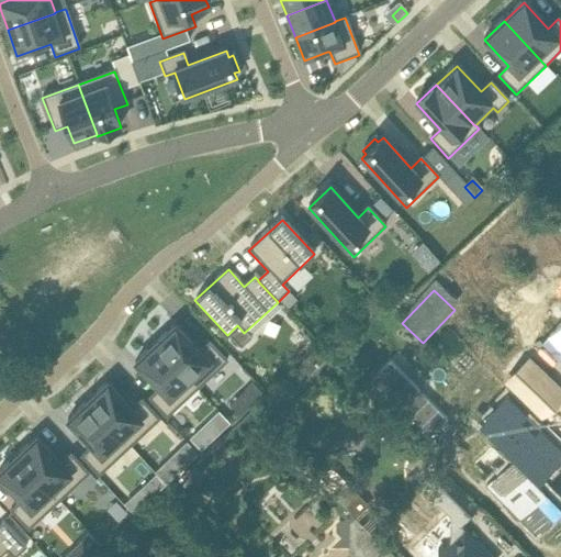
[(175,326),(155,346),(197,390),(226,363),(202,335),(192,345),(175,326)]
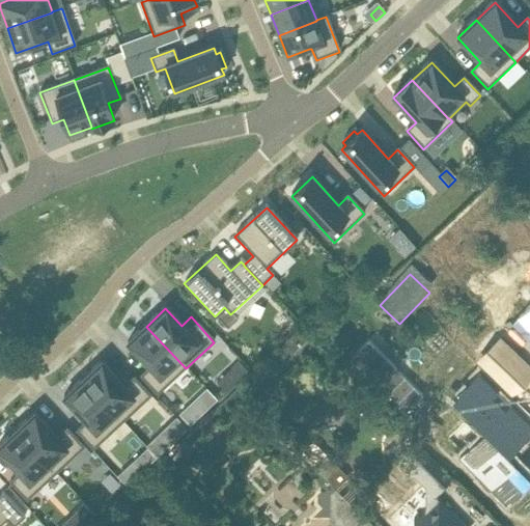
[(186,368),(146,327),(127,343),(150,368),(140,378),(157,395),(186,368)]
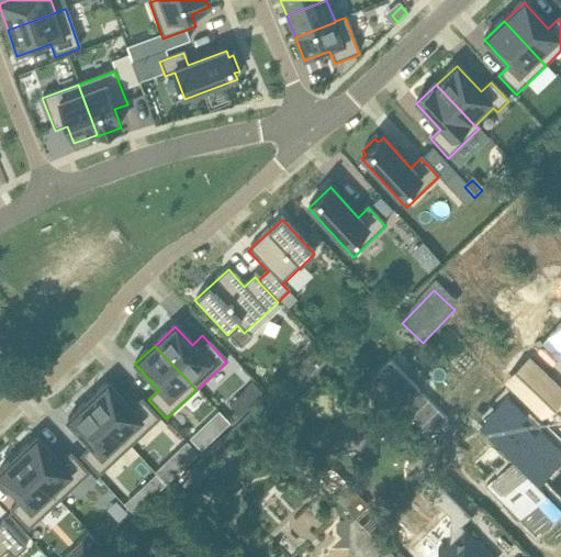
[(299,368),(299,385),(324,361),(316,352),(299,368)]
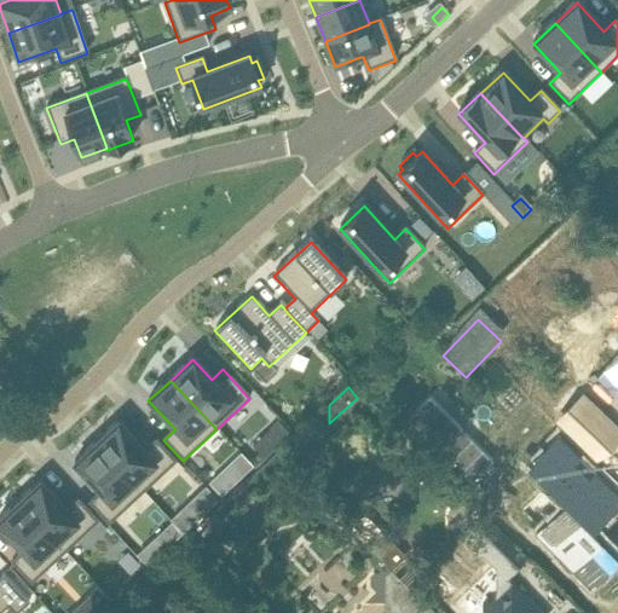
[(428,402),(408,422),(471,485),(491,464),(428,402)]
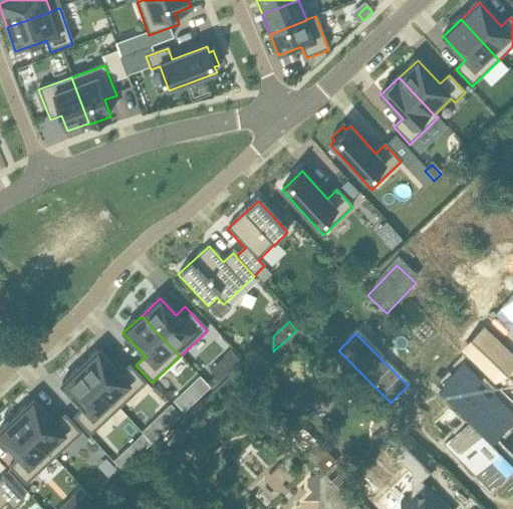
[(512,361),(487,336),(469,355),(499,386),(512,370),(512,361)]
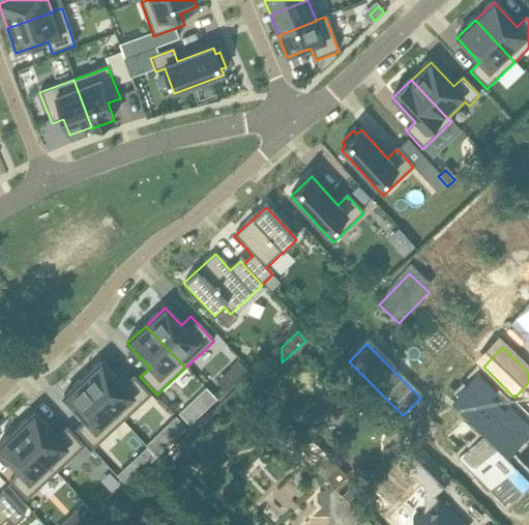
[(82,380),(121,423),(150,396),(134,378),(124,387),(101,362),(82,380)]
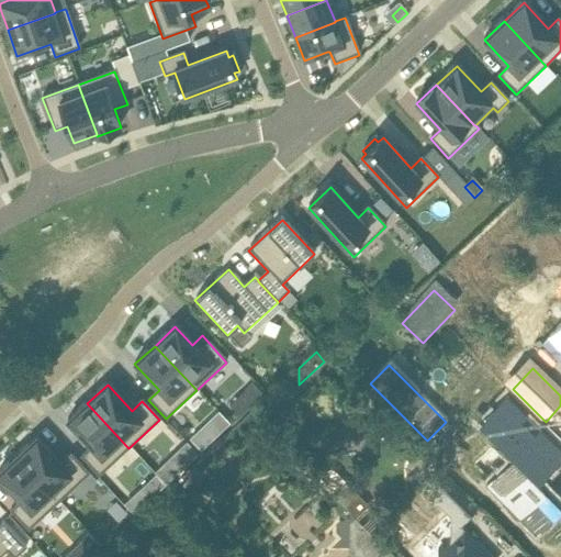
[(254,385),(244,394),(253,404),(262,394),(254,385)]
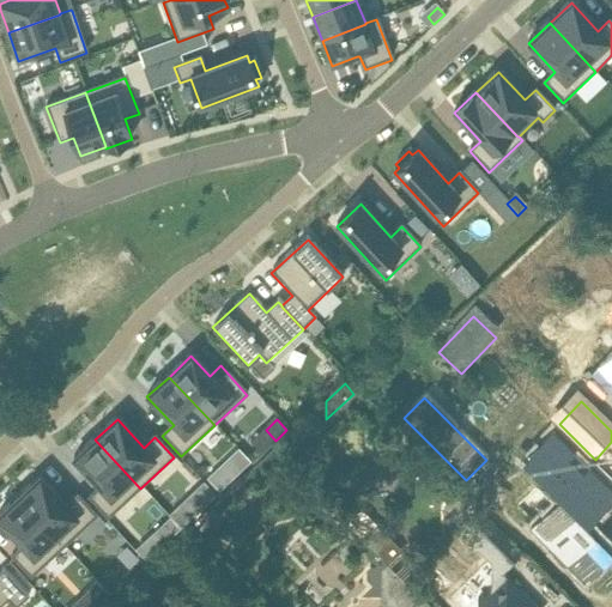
[(108,520),(140,489),(95,439),(73,460),(100,489),(89,498),(108,520)]
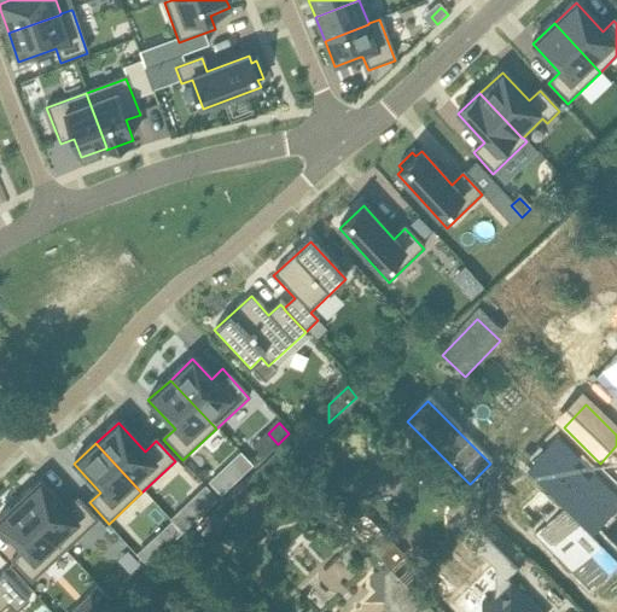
[(562,454),(542,474),(559,491),(558,494),(568,503),(570,501),(580,511),(565,525),(562,522),(542,542),(595,593),(616,569),(616,558),(594,536),(605,525),(607,526),(616,516),(616,512),(576,473),(582,467),(564,450),(562,449),(559,452),(562,454)]
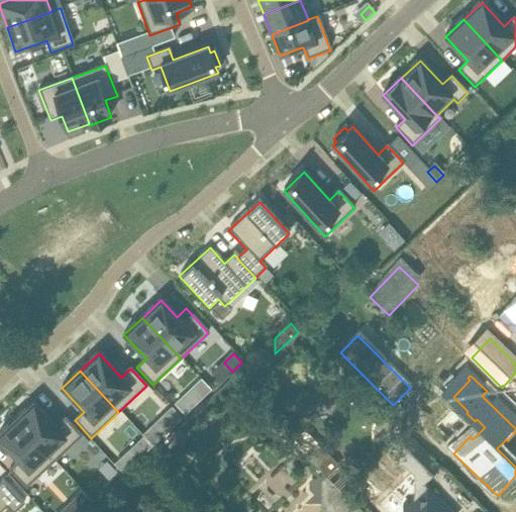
[(201,381),(175,406),(185,417),(188,414),(212,392),(201,381)]
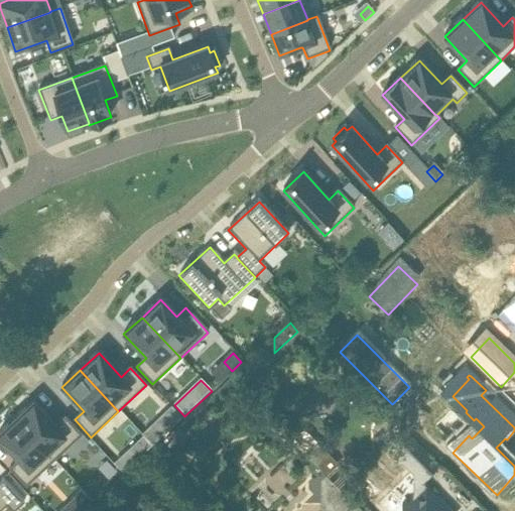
[(33,402),(15,420),(53,462),(81,435),(65,418),(55,426),(33,402)]
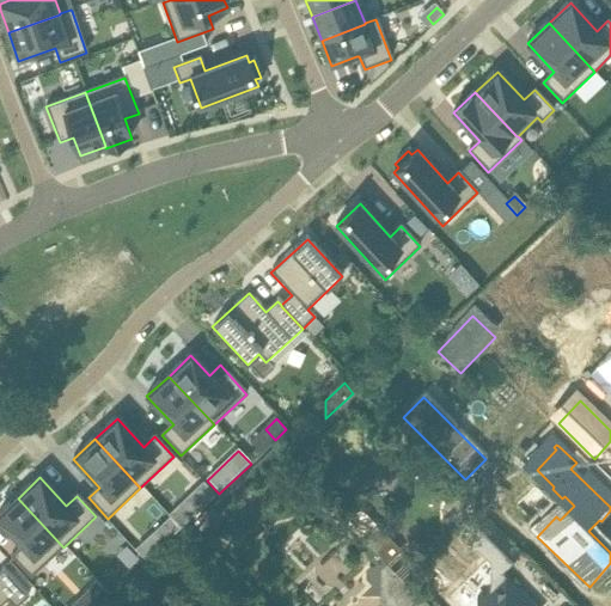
[(199,488),(184,501),(196,514),(211,501),(199,488)]
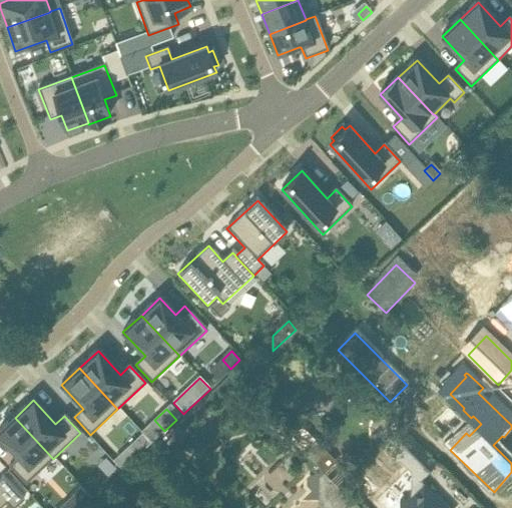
[(53,459),(15,418),(0,431),(0,438),(18,458),(9,467),(25,484),(53,459)]
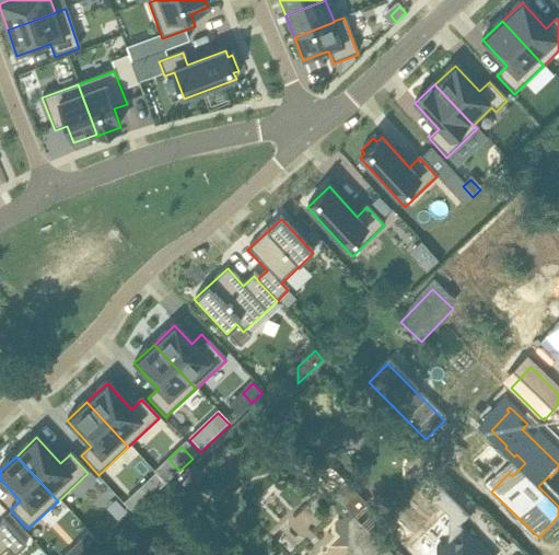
[(154,475),(123,505),(132,516),(164,486),(154,475)]
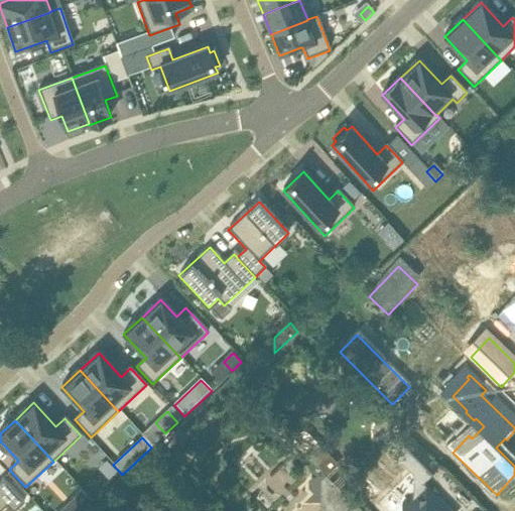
[(310,448),(302,456),(324,478),(327,480),(337,470),(339,467),(318,446),(311,446),(310,448)]
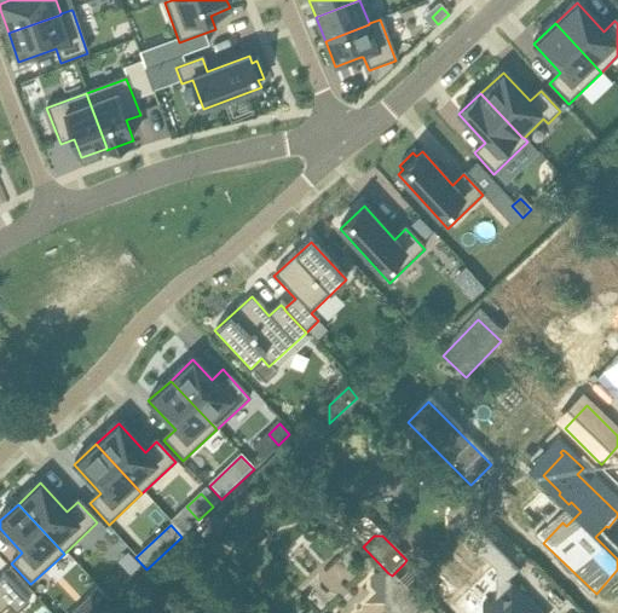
[(3,612),(7,608),(11,612),(21,612),(29,605),(3,577),(0,578),(0,612),(3,612)]
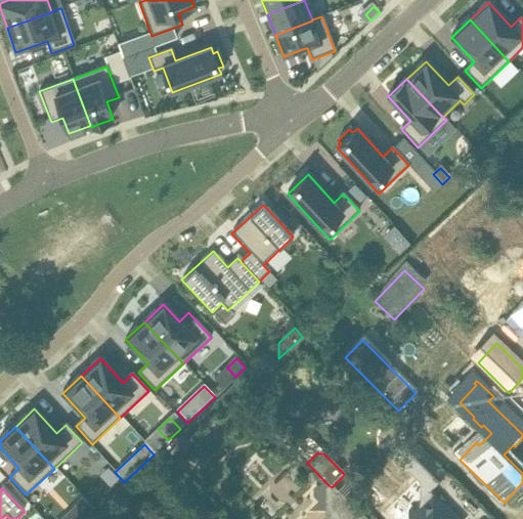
[(80,501),(90,513),(94,510),(83,498),(80,501)]
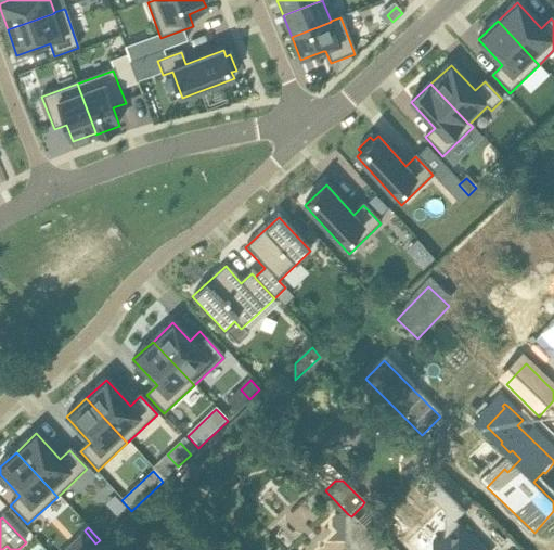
[(480,549),(459,527),(443,541),(439,546),(432,546),(432,549),(480,549)]
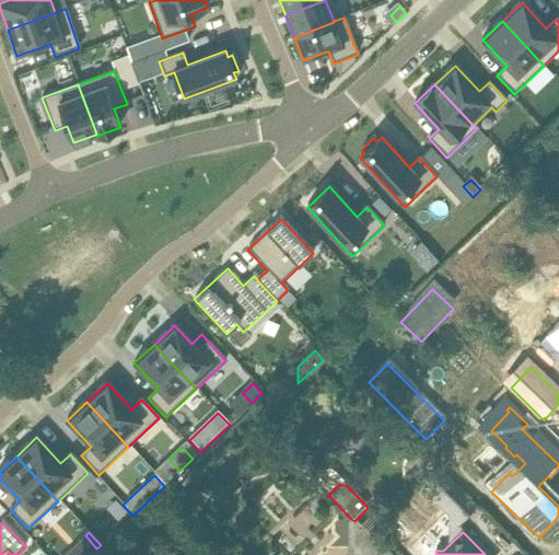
[(385,554),(382,551),(367,535),(354,547),(361,554),(385,554)]
